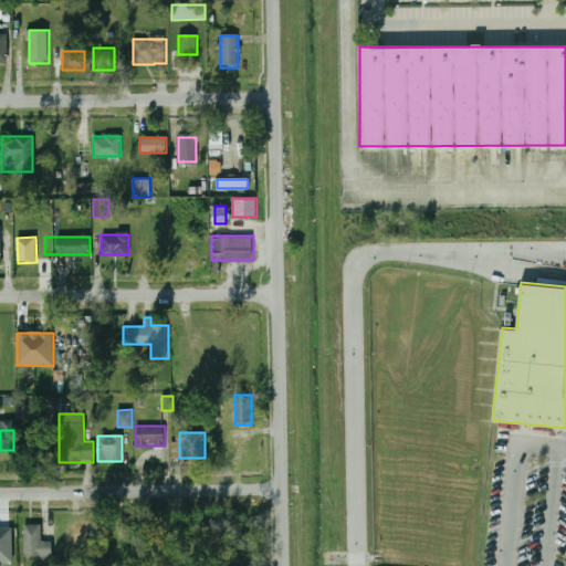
[(41,525),(23,525),(23,558),(52,558),(52,542),(41,542),(41,525)]
